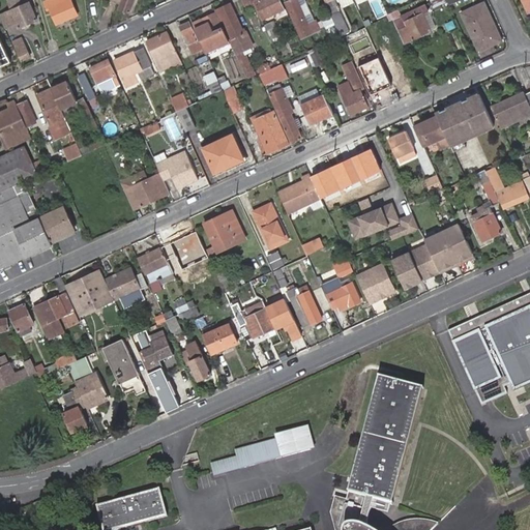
[(7,0),(12,10),(29,3),(27,0),(7,0)]
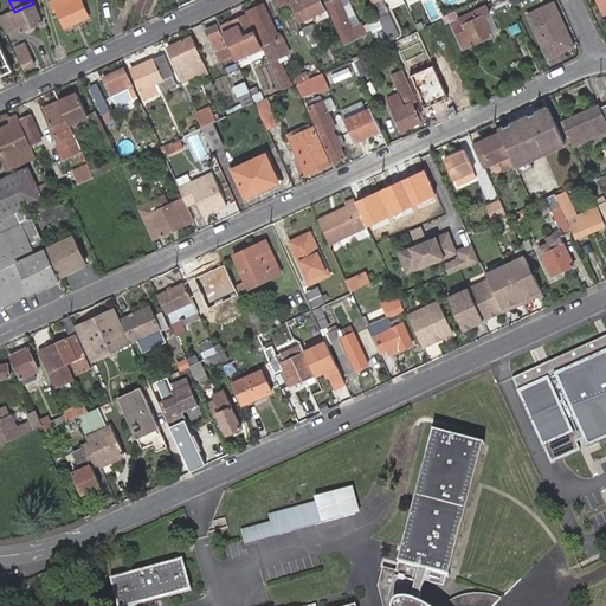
[(53,11),(56,10),(64,28),(88,18),(81,0),(51,0),(50,1),(51,2),(52,5),(53,11)]
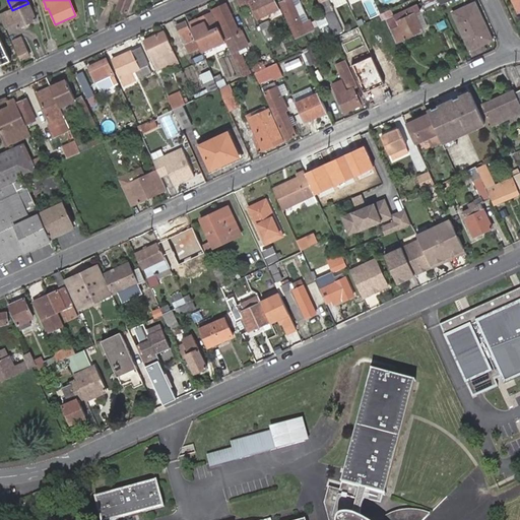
[(119,0),(117,8),(126,12),(131,0),(119,0)]
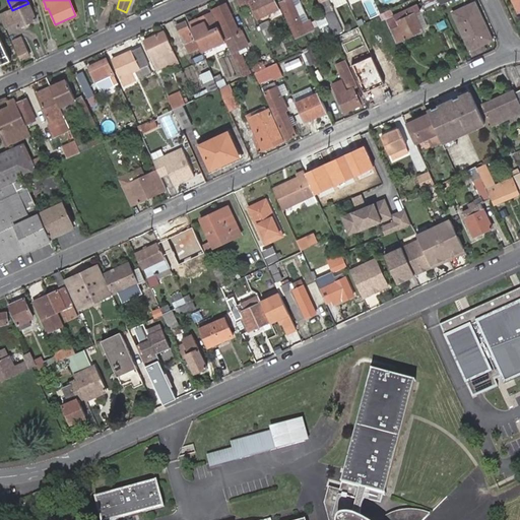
[(248,0),(250,4),(257,18),(277,8),(273,0),(248,0)]
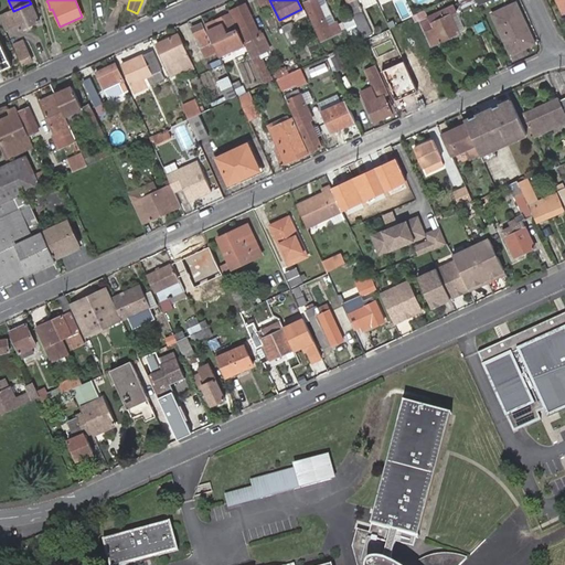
[(324,17),(321,9),(317,0),(302,0),(321,39),(341,29),(338,21),(333,23),(328,25),(324,17)]
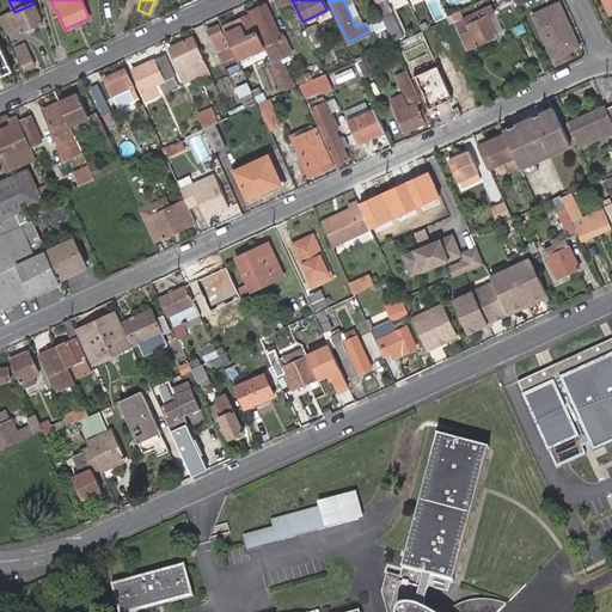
[(344,0),(343,0),(348,10),(354,7),(349,0),(344,0)]
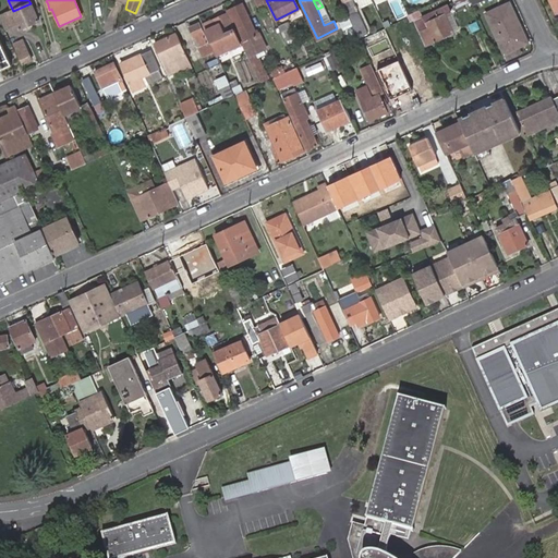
[(352,0),(341,0),(342,1),(344,4),(350,16),(358,34),(365,29),(358,11),(356,10),(353,1),(352,0)]
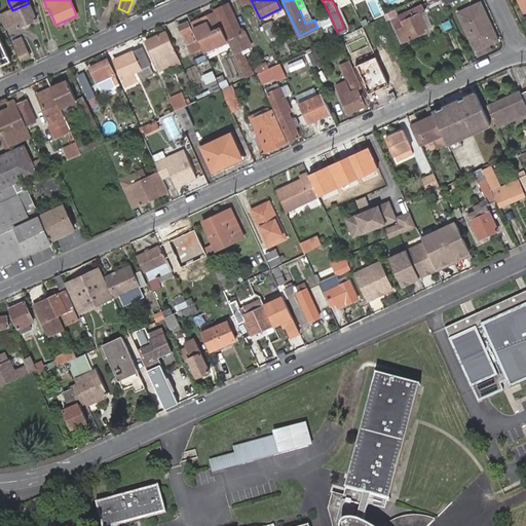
[(351,3),(349,0),(332,0),(333,1),(336,9),(337,10),(340,8),(351,3)]
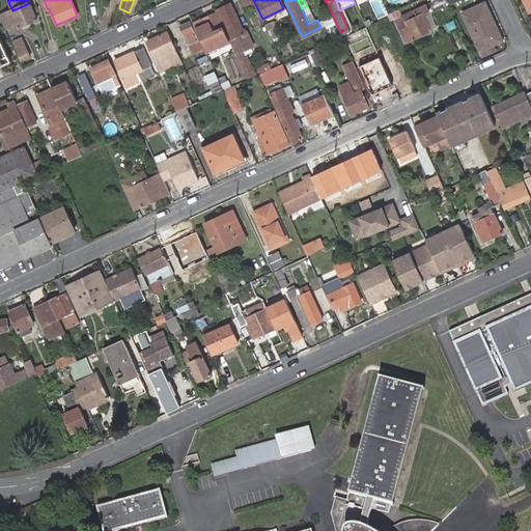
[(481,51),(494,45),(502,39),(484,2),(463,12),(481,51)]
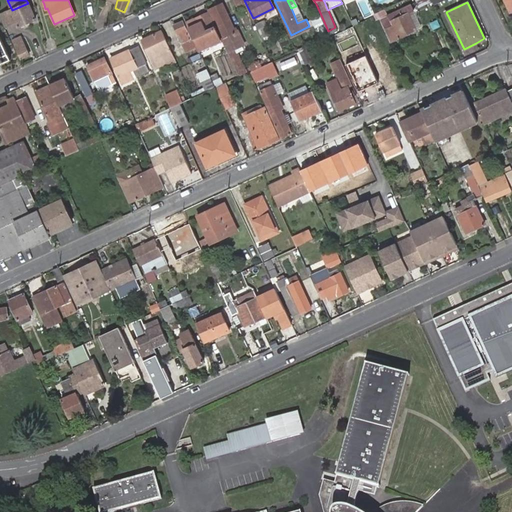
[(28,3),(12,10),(2,14),(10,31),(35,20),(28,3)]
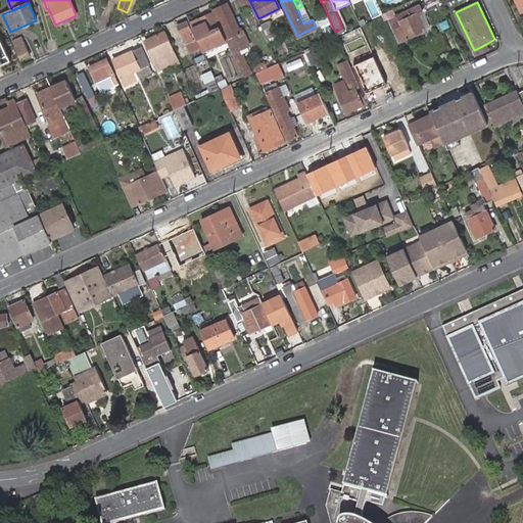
[(227,4),(212,11),(214,13),(226,41),(238,67),(247,63),(240,49),(249,45),(242,32),(240,33),(227,4)]
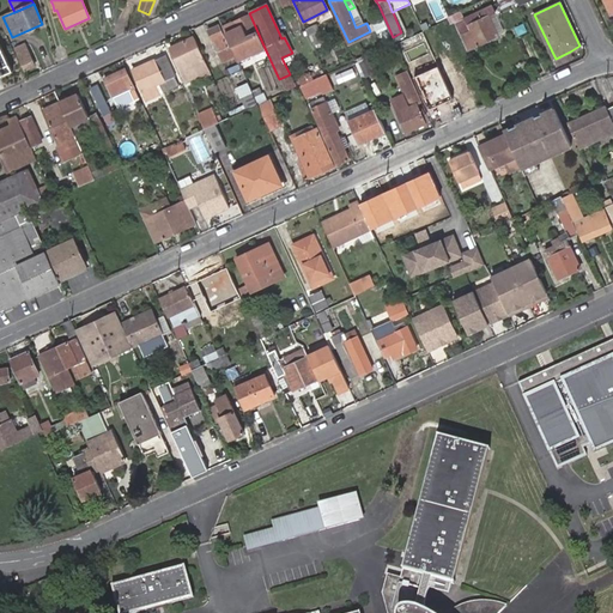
[(468,49),(497,36),(489,17),(493,14),(491,7),(465,19),(469,30),(462,34),(468,49)]
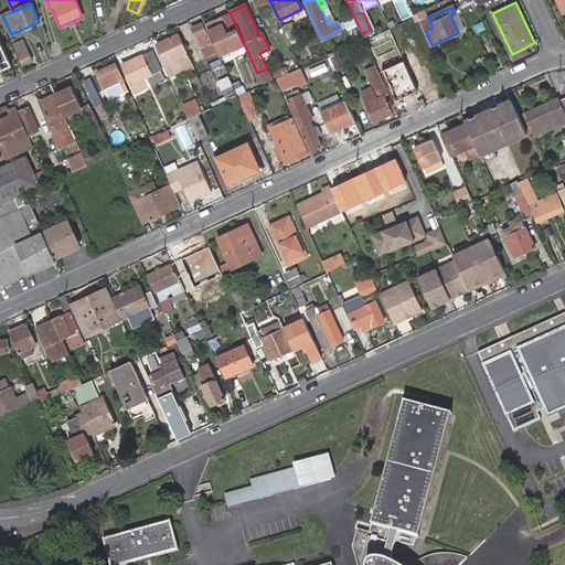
[(374,28),(365,9),(362,11),(370,30),(374,28)]
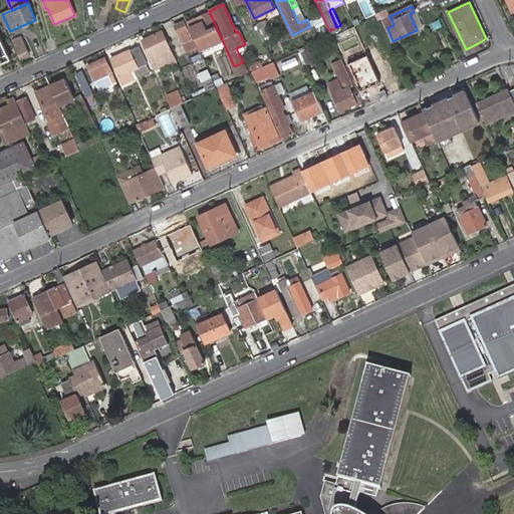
[(410,14),(417,30),(421,28),(414,12),(410,14)]
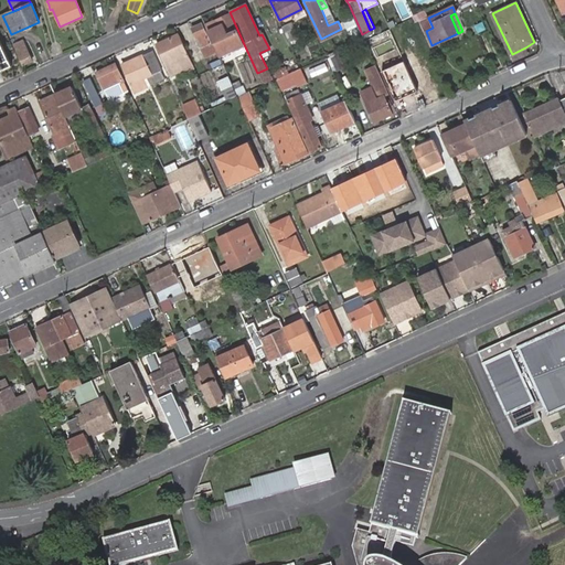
[(225,24),(208,32),(213,43),(219,55),(219,56),(244,44),(231,14),(205,27),(224,21),(226,20),(225,24)]
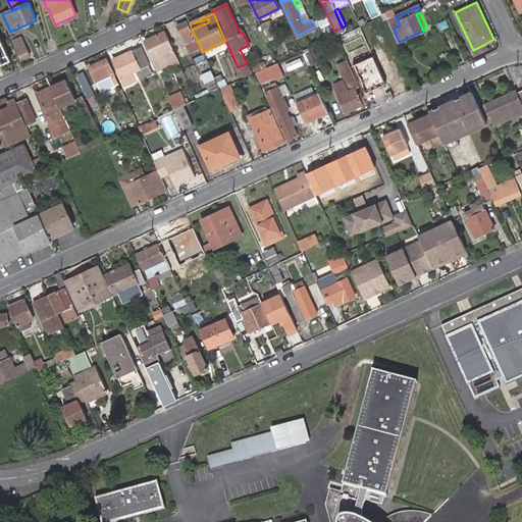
[(305,13),(300,15),(303,23),(308,21),(305,13)]
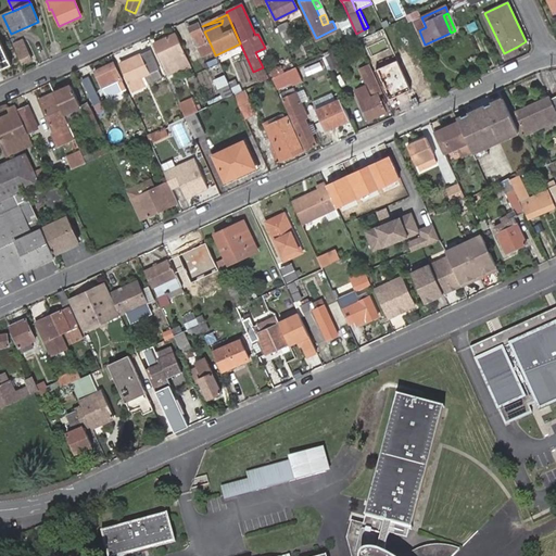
[(277,26),(285,43),(295,38),(288,22),(277,26)]
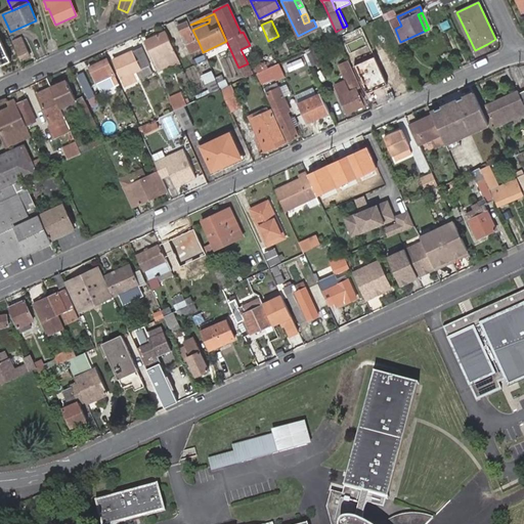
[(203,51),(198,40),(195,41),(187,23),(178,27),(182,36),(183,36),(187,44),(186,45),(191,56),(203,51)]
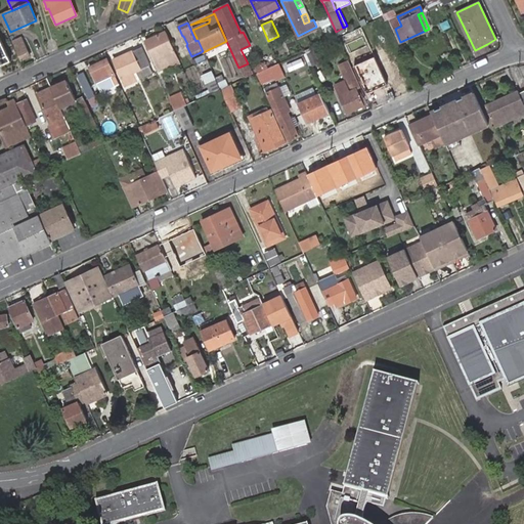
[(335,35),(331,27),(324,29),(329,38),(335,35)]
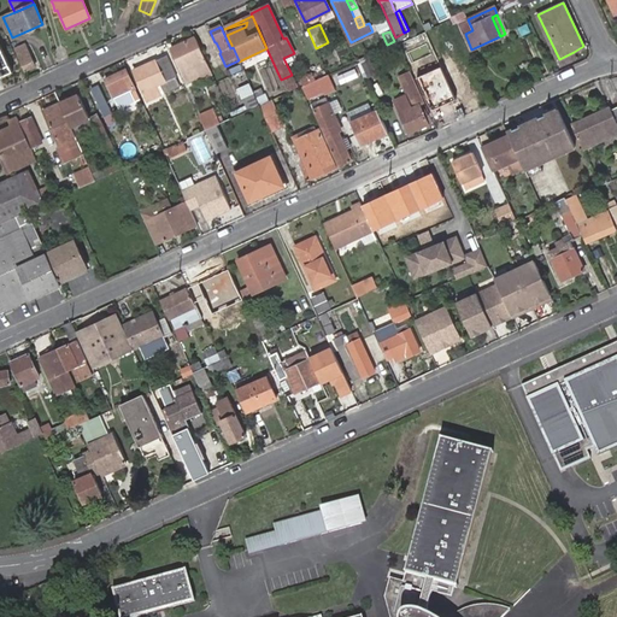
[(207,65),(195,37),(171,48),(184,76),(207,65)]
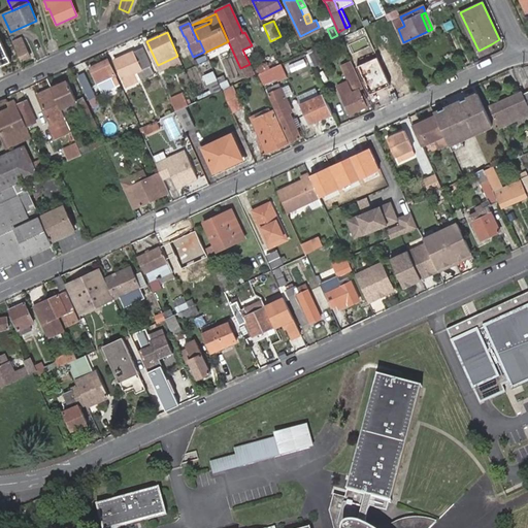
[(0,68),(11,63),(0,37),(0,68)]
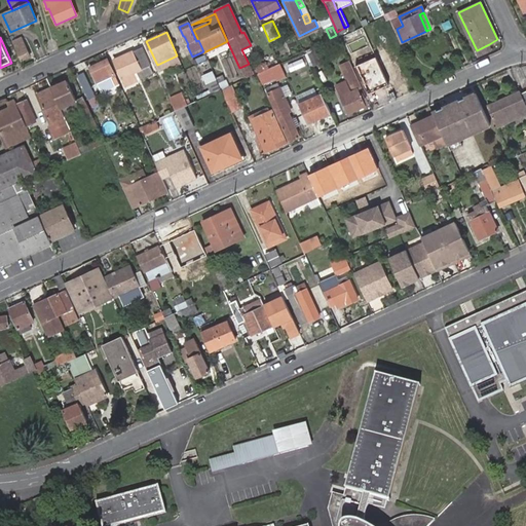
[(22,38),(13,42),(22,61),(30,57),(22,38)]
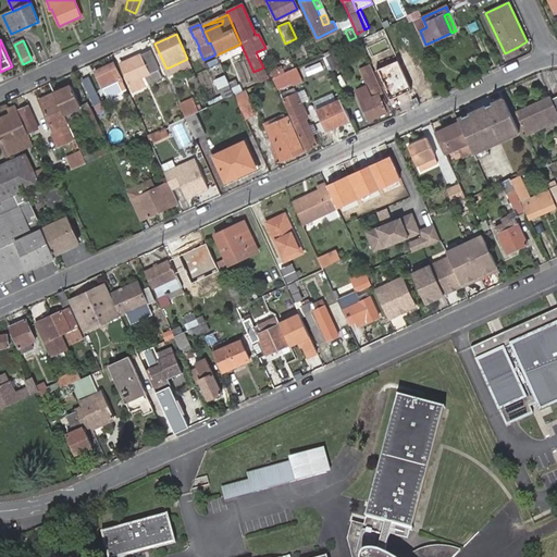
[(521,54),(518,47),(505,53),(508,60),(521,54)]
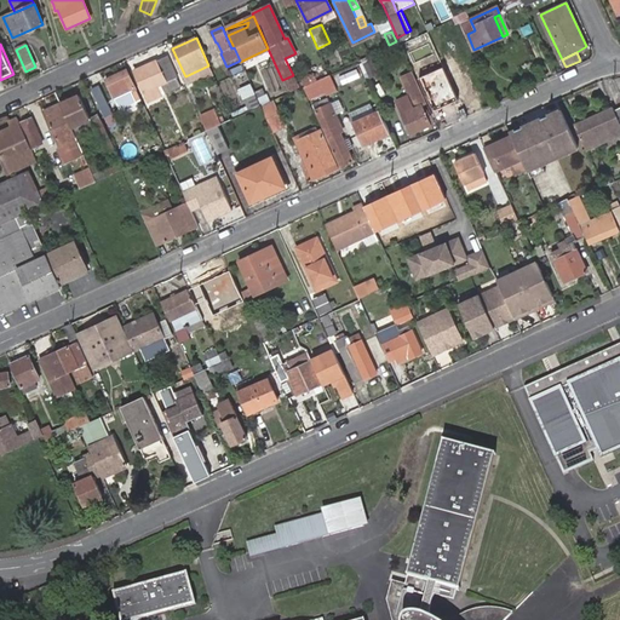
[(167,55),(135,70),(149,101),(165,95),(160,86),(177,78),(167,55)]
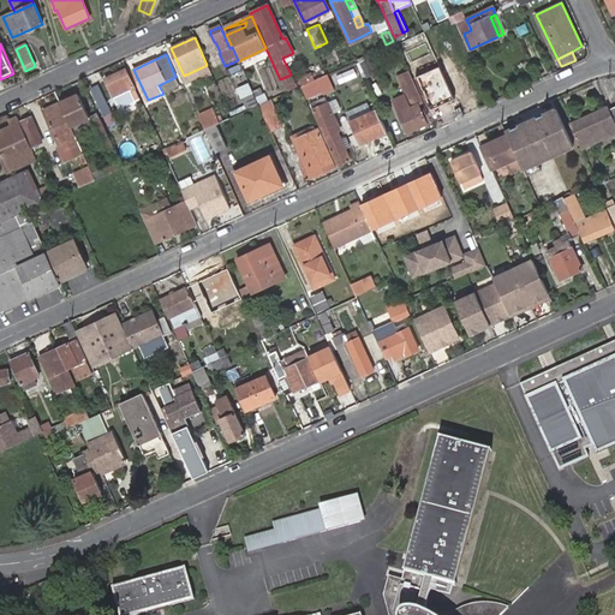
[(376,75),(370,60),(362,64),(368,78),(376,75)]
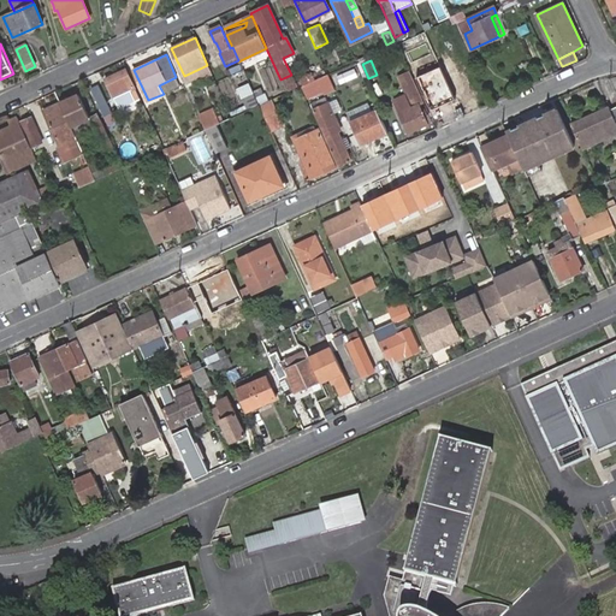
[(207,65),(184,76),(188,83),(199,78),(197,77),(211,71),(207,65)]
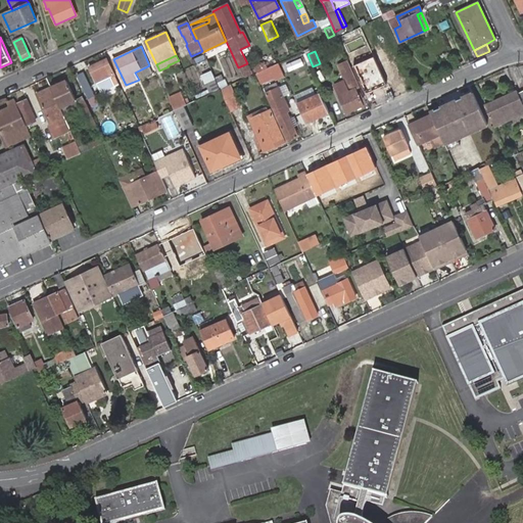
[(89,67),(97,84),(114,76),(106,59),(89,67)]
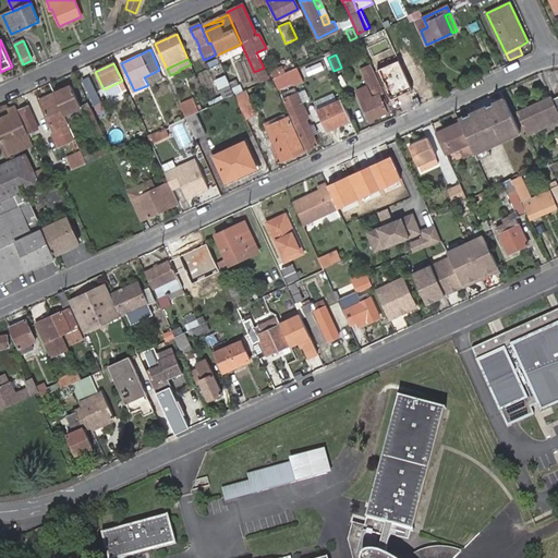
[(379,95),(383,94),(370,64),(360,69),(371,92),(374,97),(361,102),(370,121),(388,113),(379,95)]
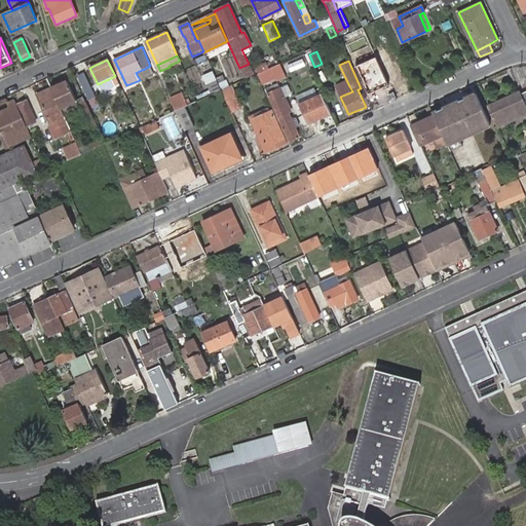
[(286,76),(279,63),(258,73),(262,83),(275,77),(277,80),(286,76)]
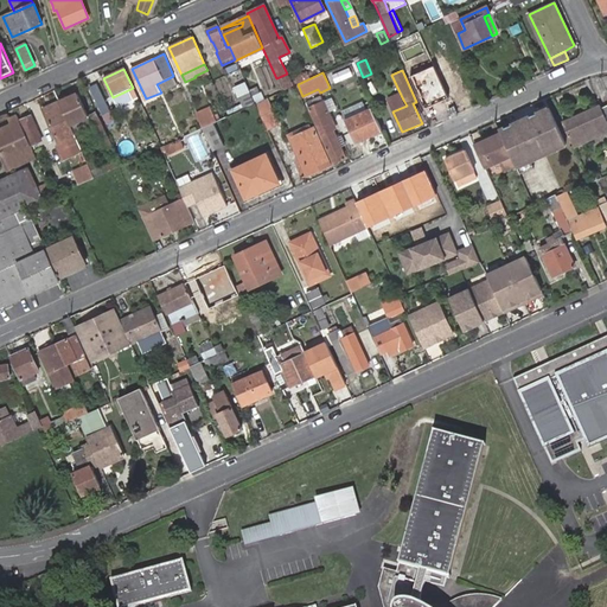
[(282,90),(293,85),(287,74),(276,78),(282,90)]
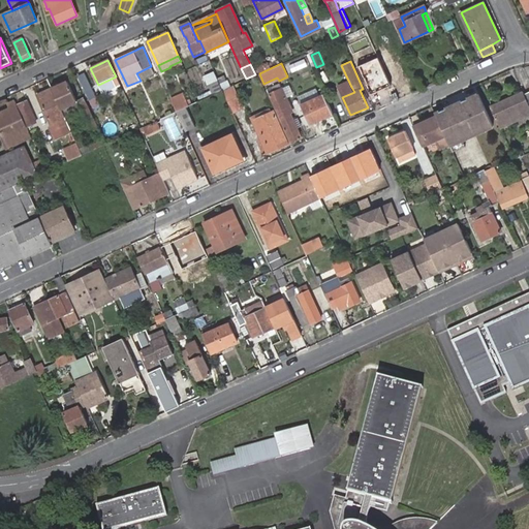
[(86,73),(79,76),(93,107),(100,104),(86,73)]
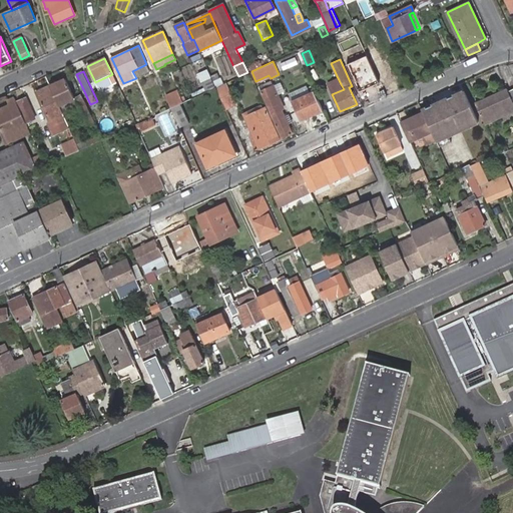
[(204,92),(215,87),(207,71),(197,76),(204,92)]
